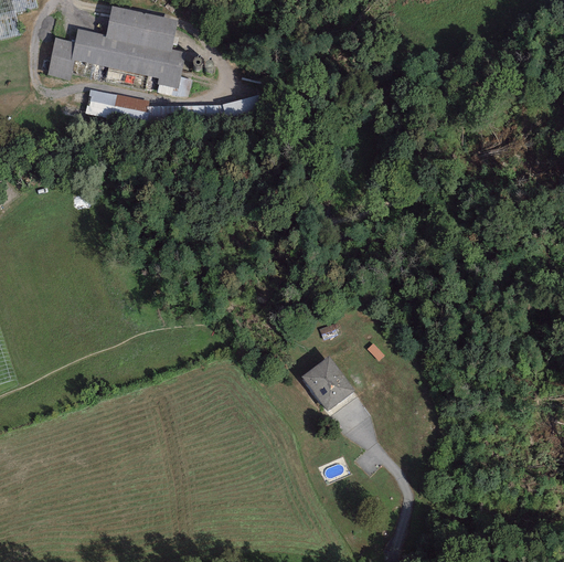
[(0,0),(0,36),(21,31),(16,10),(36,4),(35,0),(0,0)]
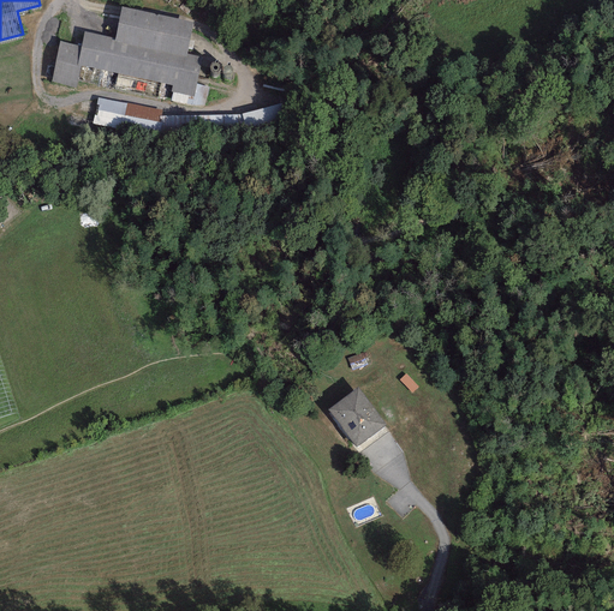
[(216,13),(195,0),(179,0),(215,22),(216,13)]
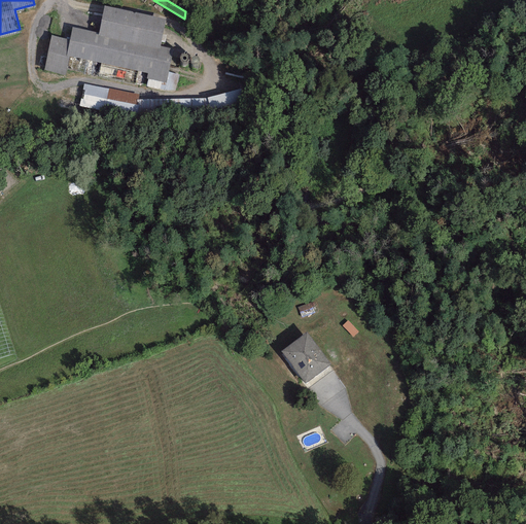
[(164,16),(105,5),(100,31),(73,26),(71,36),(51,33),(44,65),(175,92),(180,68),(169,66),(172,47),(159,44),(164,16)]
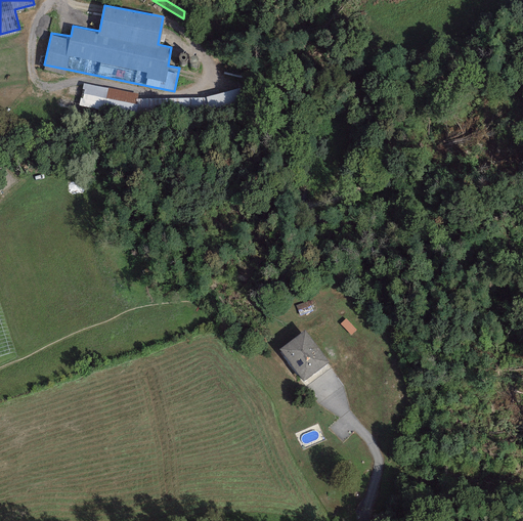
[(247,115),(237,88),(206,96),(136,98),(137,91),(82,81),(78,101),(105,110),(104,113),(136,119),(139,123),(212,123),(247,115)]
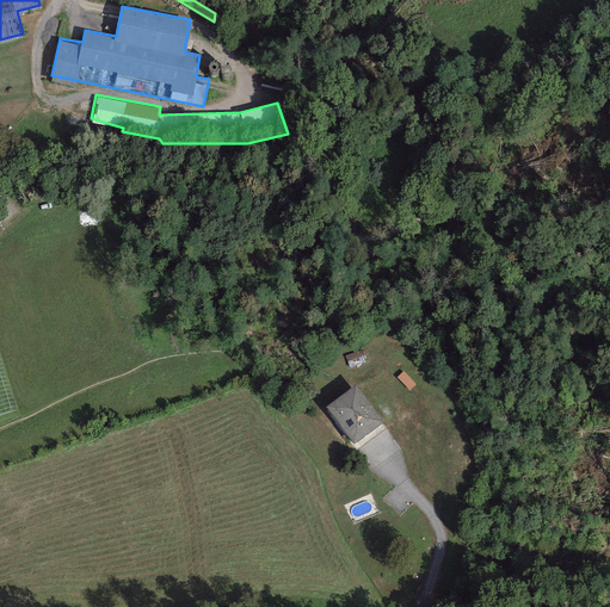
[(355,384),(325,407),(352,444),(382,421),(355,384)]
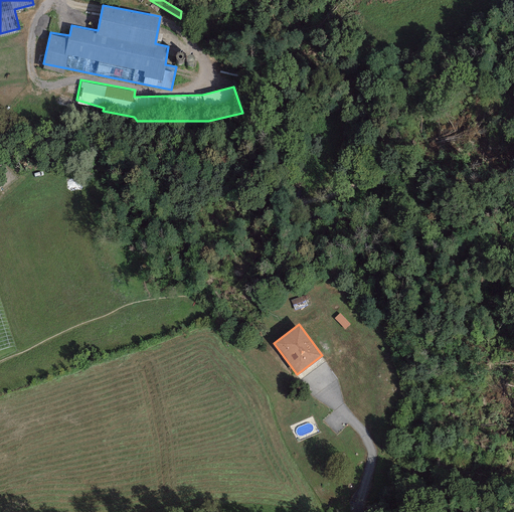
All buildings are outlined.
